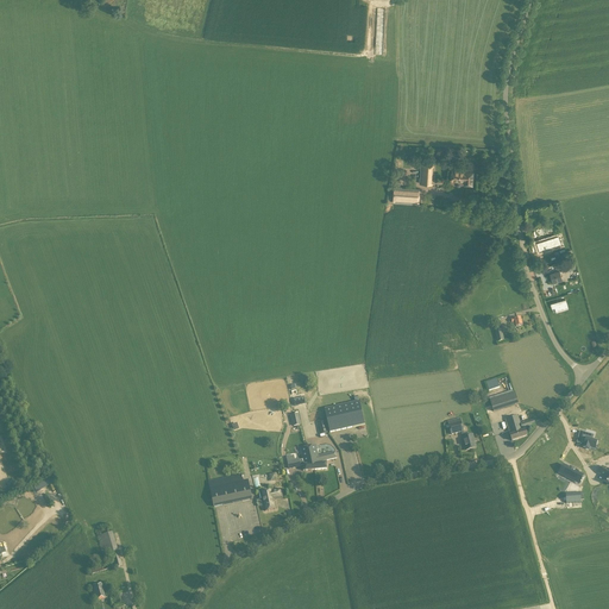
[(420,183),(431,184),(432,164),(421,164),(420,170),(421,170),(421,177),(420,177),(420,180),(419,180),(419,182),(420,182),(420,183)]
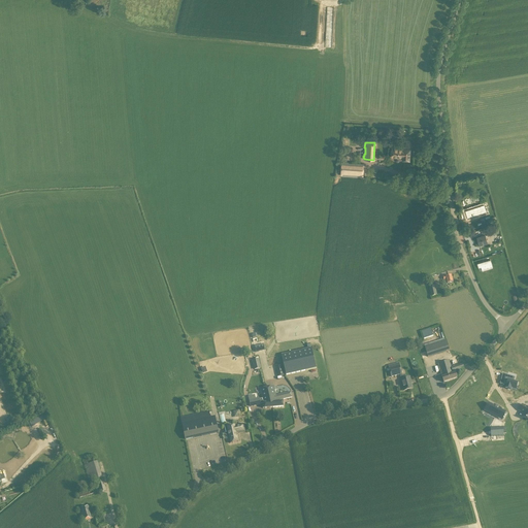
[(402,147),(392,146),(392,157),(402,158),(402,160),(409,160),(409,150),(403,149),(402,147)]
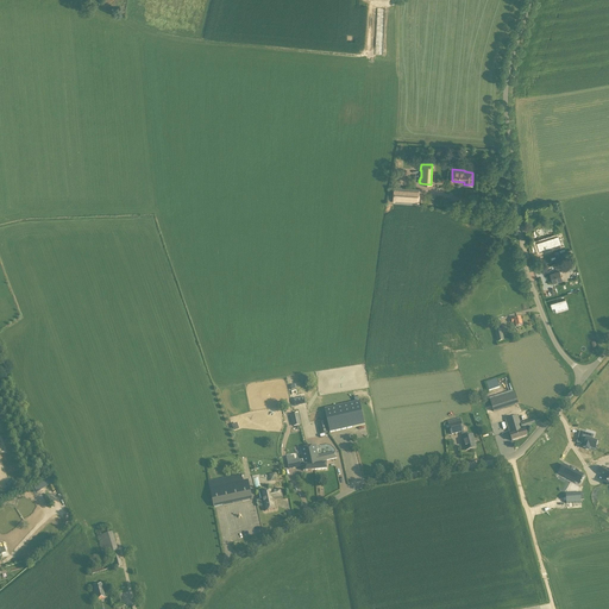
[(393,203),(419,205),(420,188),(394,187),(393,203)]
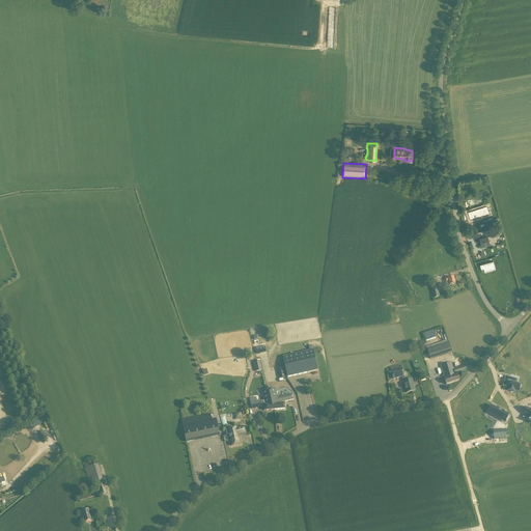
[(486,205),(477,208),(480,217),(481,216),(482,216),(490,214),(486,205)]
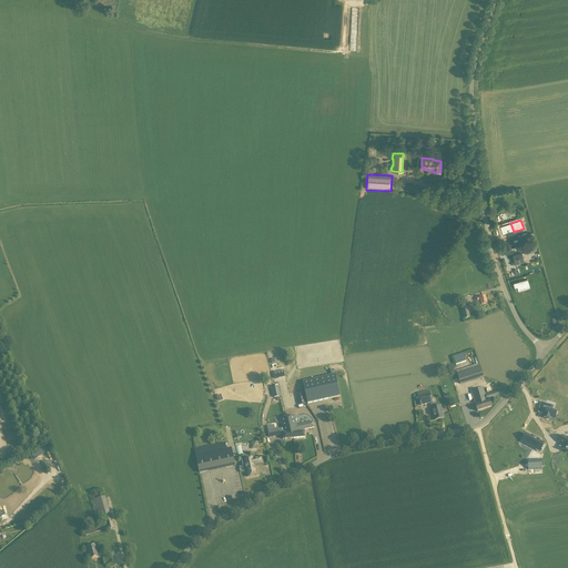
[(503,235),(514,232),(510,223),(500,226),(503,235)]
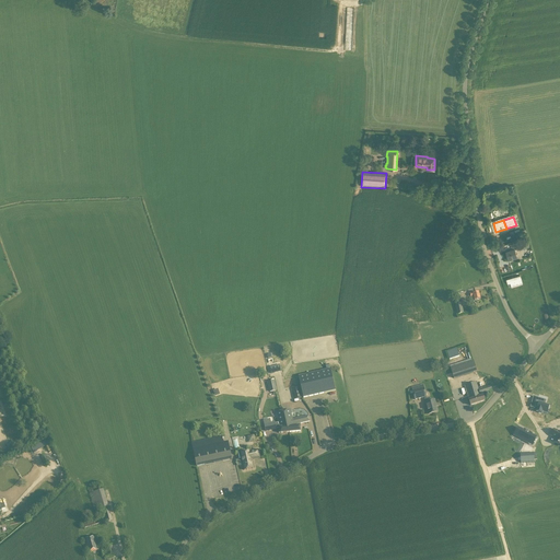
[(517,251),(529,247),(527,238),(514,242),(517,251)]
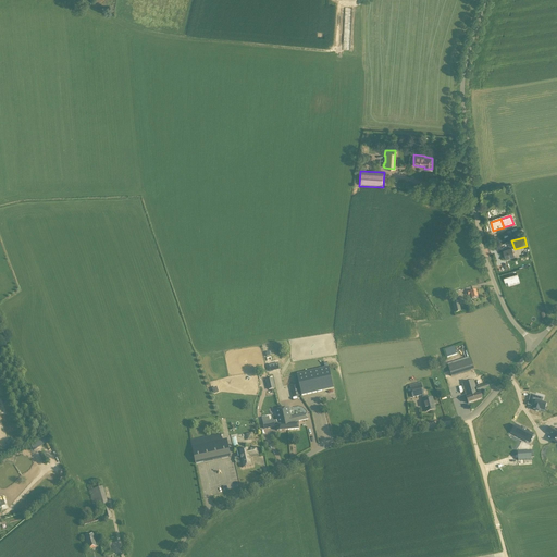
[(504,256),(503,256),(505,263),(506,262),(508,268),(515,265),(514,262),(511,262),(511,261),(523,257),(521,250),(510,254),(508,249),(503,251),(504,256)]
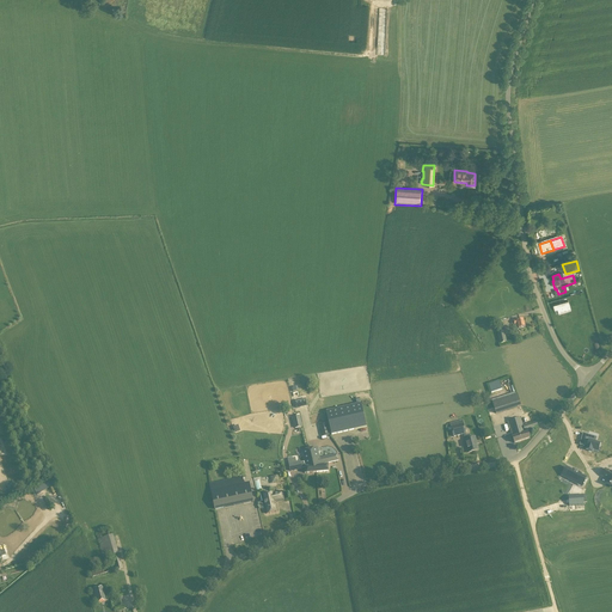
[(505,331),(503,331),(503,328),(502,324),(497,325),(499,332),(497,332),(500,344),(507,343),(505,331)]
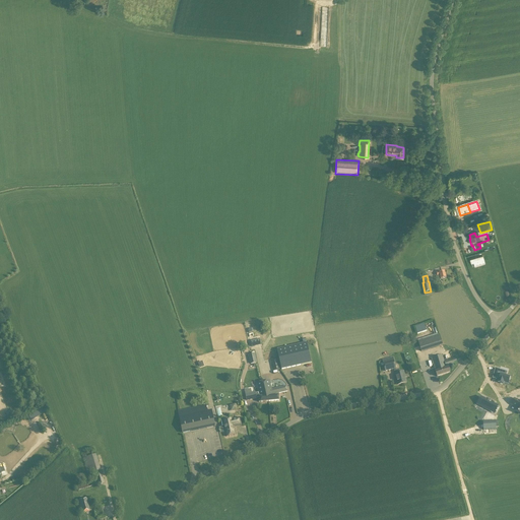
[(417,340),(421,352),(443,345),(440,334),(439,335),(438,333),(417,340)]
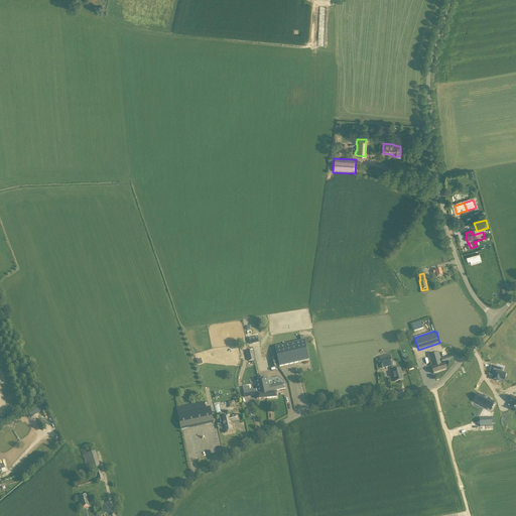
[(251,346),(261,344),(259,335),(250,337),(251,346)]
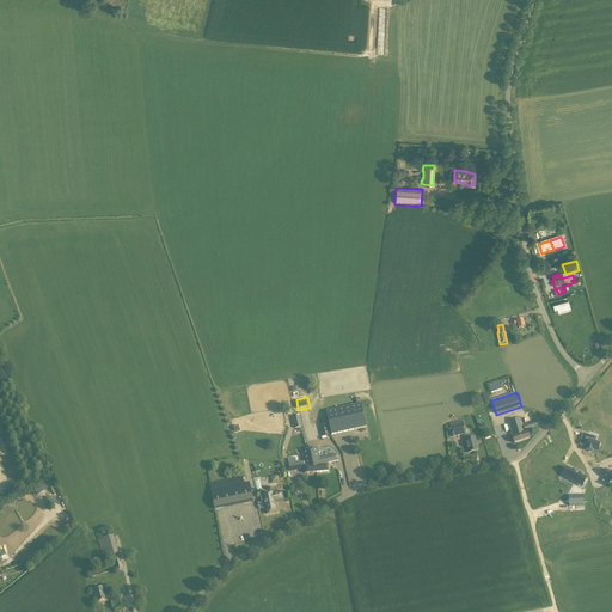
[(331,435),(366,428),(361,404),(326,411),(331,435)]
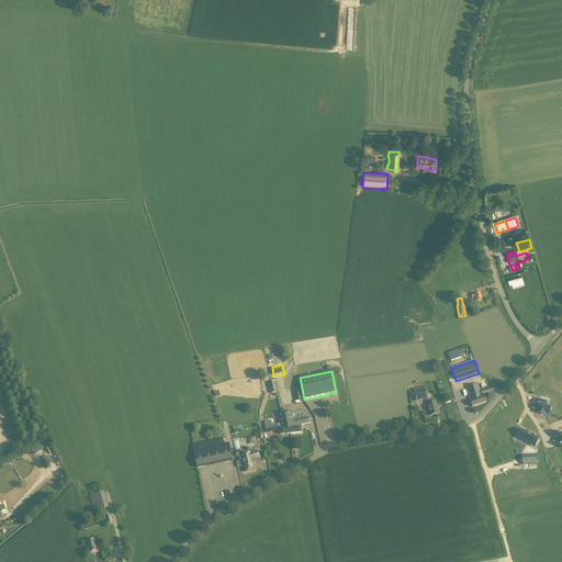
[(278,392),(276,382),(268,384),(270,394),(278,392)]
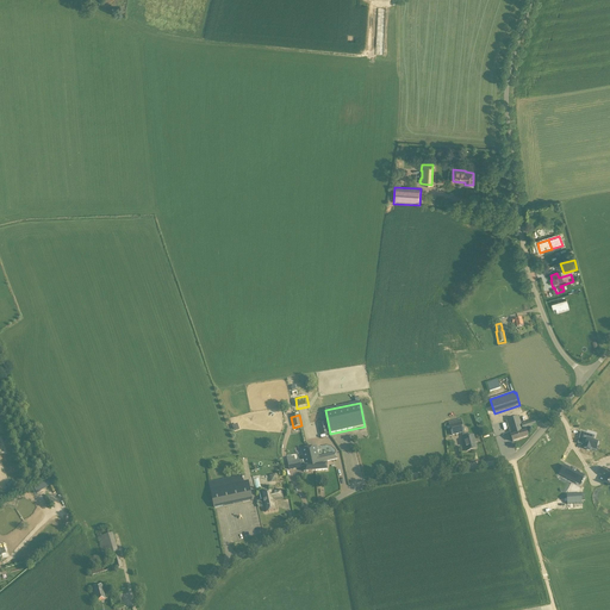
[(528,437),(527,431),(526,430),(536,427),(534,421),(522,424),(520,417),(506,421),(509,429),(503,431),(504,436),(510,435),(512,442),(528,437)]
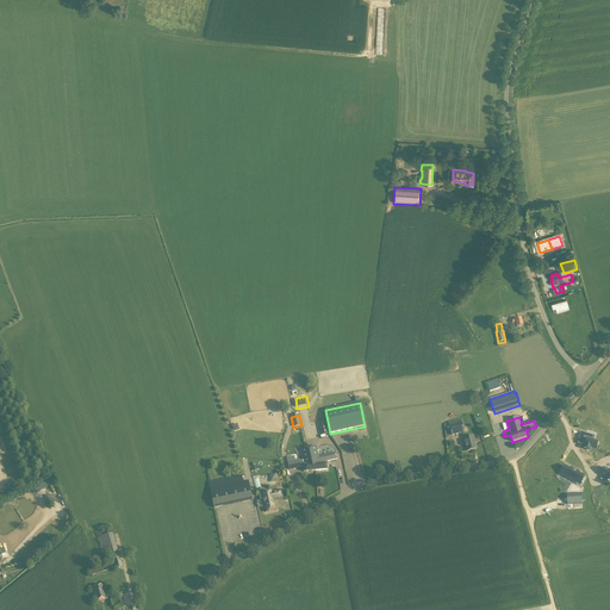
[(325,419),(323,421),(306,424),(310,440),(329,435),(325,419)]
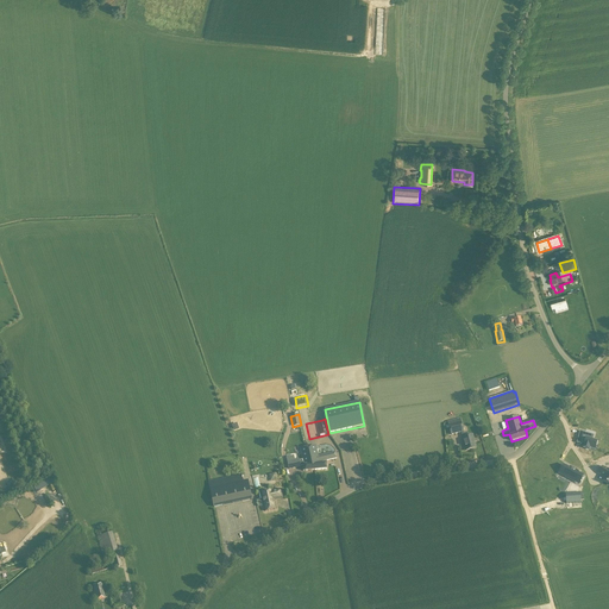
[(451,435),(462,433),(464,432),(462,422),(449,426),(451,435)]
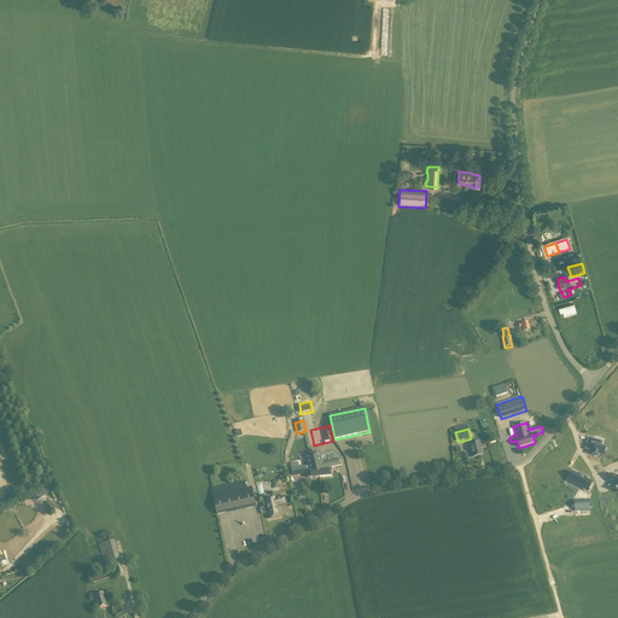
[(604,455),(606,447),(592,442),(593,438),(588,437),(584,449),(590,450),(590,449),(592,450),(592,454),(599,456),(599,454),(604,455)]
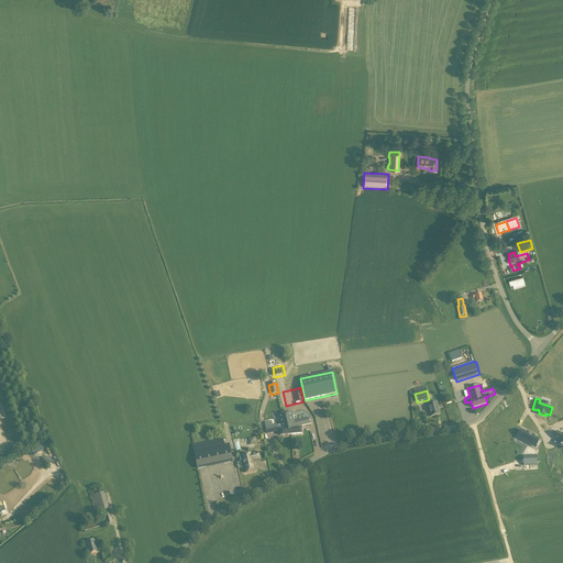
[(437,412),(439,411),(437,403),(428,405),(431,417),(438,416),(437,412)]
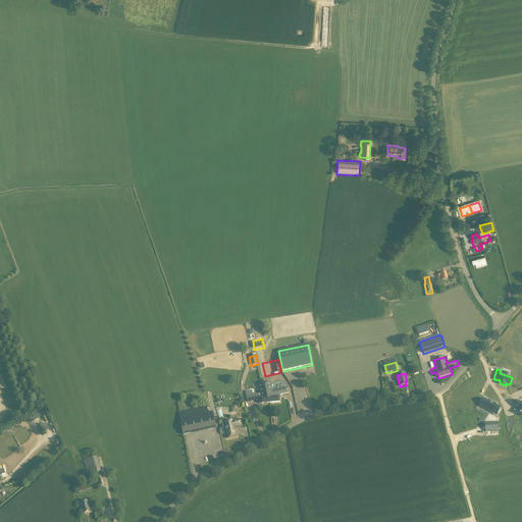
[(272,392),(272,390),(271,382),(270,382),(263,384),(258,386),(260,396),(258,396),(259,400),(261,400),(261,405),(280,403),(279,398),(279,396),(289,394),(288,387),(272,392)]
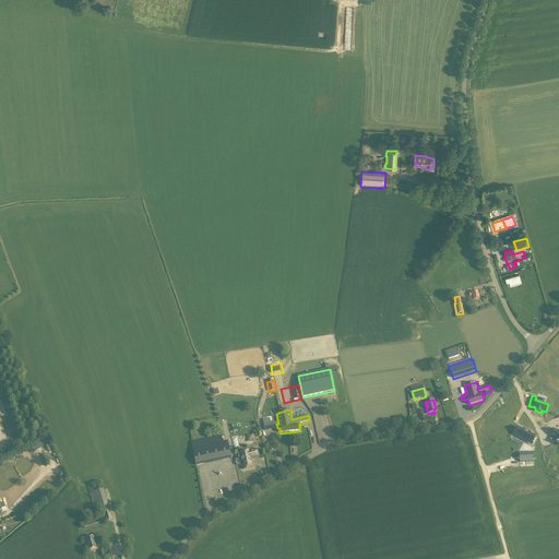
[(265,431),(275,429),(274,421),(264,424),(265,431)]
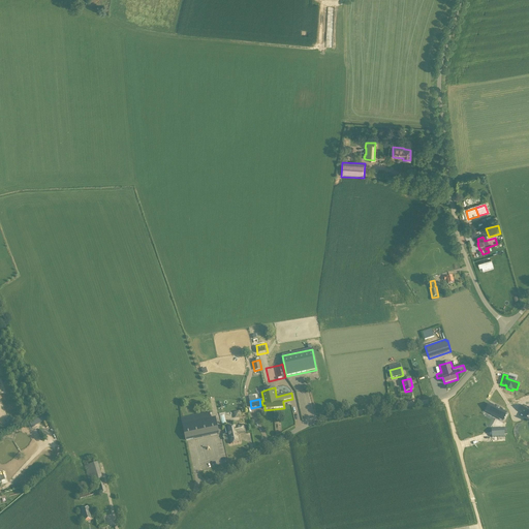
[(489,404),(486,410),(504,419),(507,414),(502,411),(503,409),(497,406),(496,408),(489,404)]
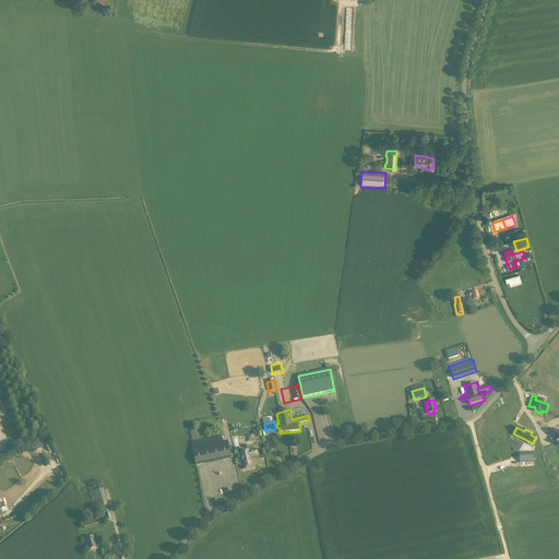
[(223,442),(192,448),(195,466),(232,459),(227,441),(223,442)]
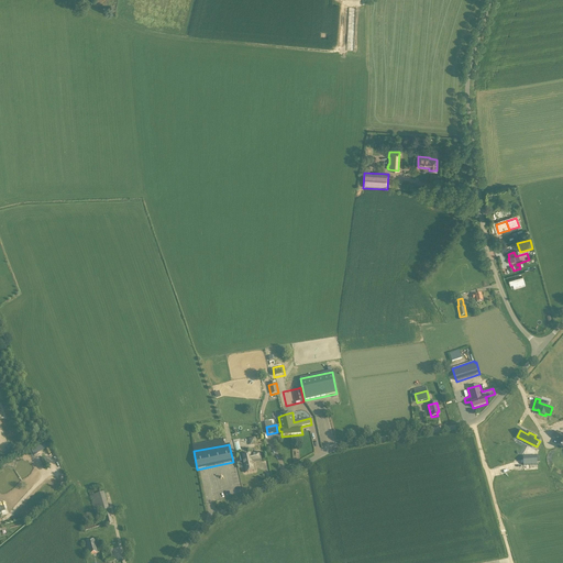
[(258,453),(251,454),(242,456),(245,473),(255,471),(253,461),(261,460),(258,453)]
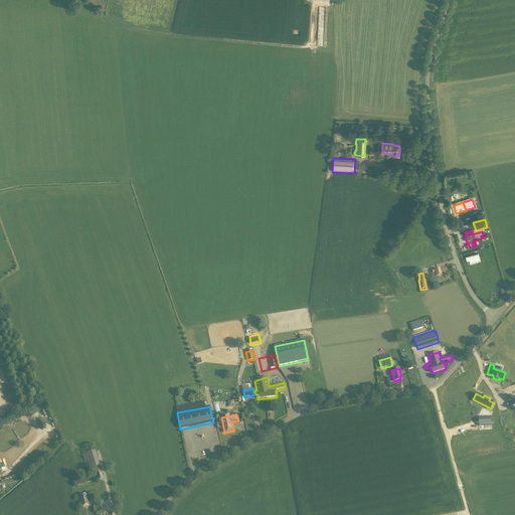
[(479,431),(483,431),(492,430),(492,428),(491,424),(491,421),(479,422),(479,431)]
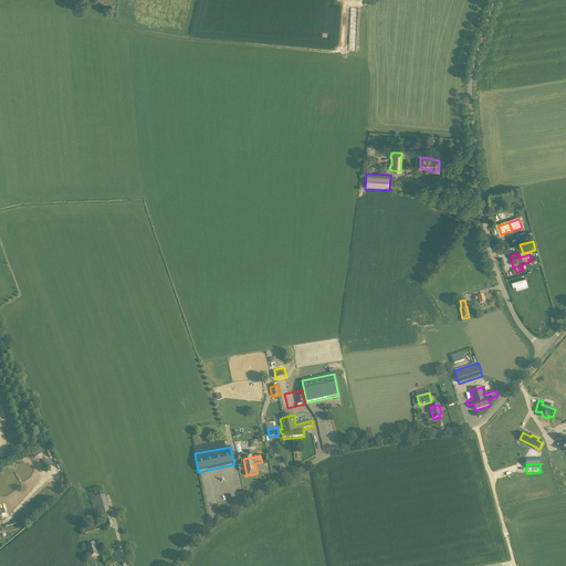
[(90,496),(95,516),(109,512),(103,492),(90,496)]
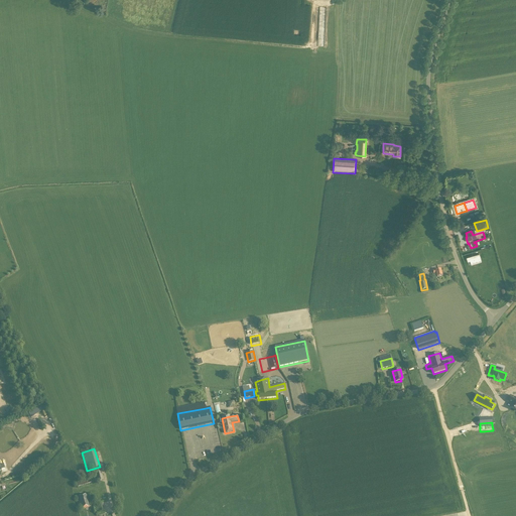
[(97,482),(103,480),(101,471),(95,473),(97,482)]
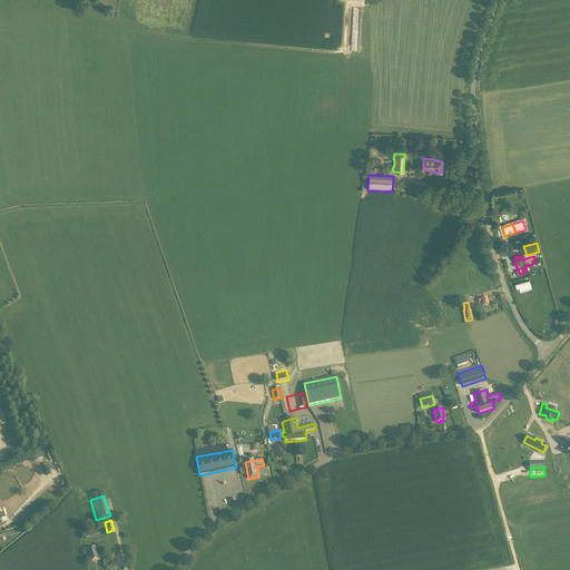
[(81,531),(84,538),(101,533),(99,528),(87,531),(87,530),(81,531)]
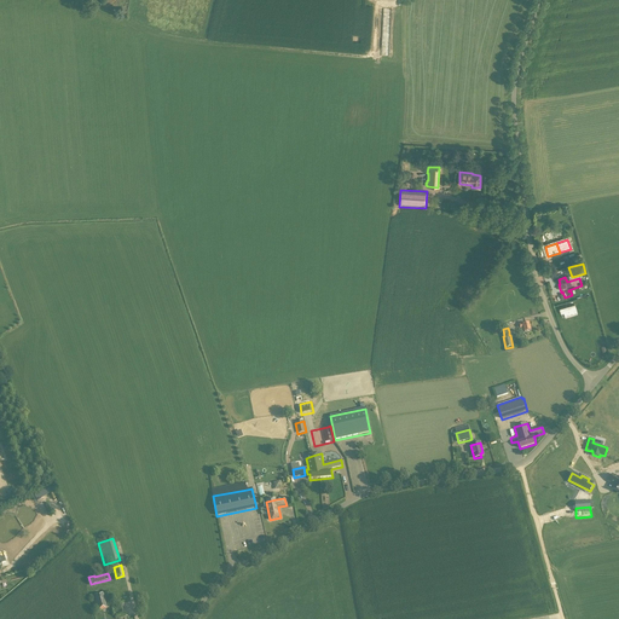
[(92,613),(93,618),(104,615),(103,611),(105,609),(105,611),(113,609),(113,606),(109,606),(105,593),(91,597),(96,612),(92,613)]
